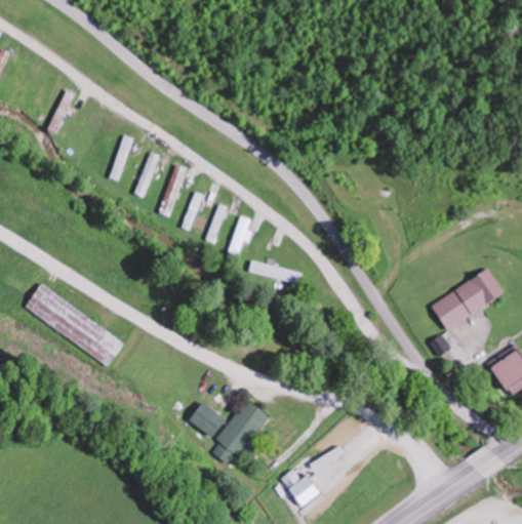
[(47,130),(56,133),(74,92),(65,88),(47,130)]
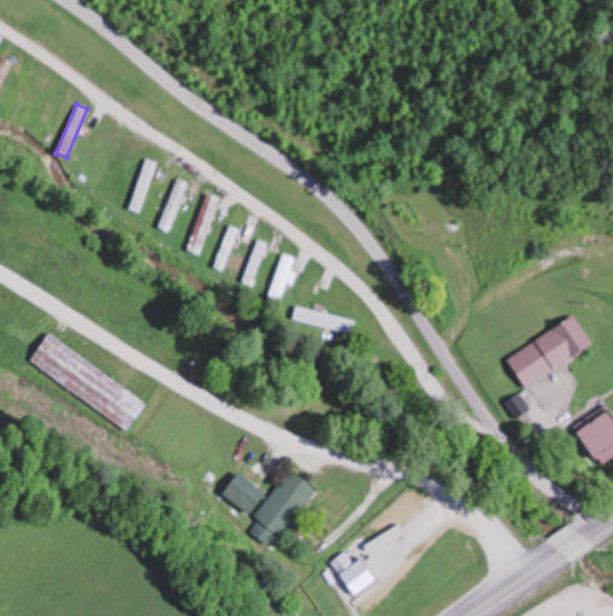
[(186,185),(175,181),(159,227),(170,230),(186,185)]
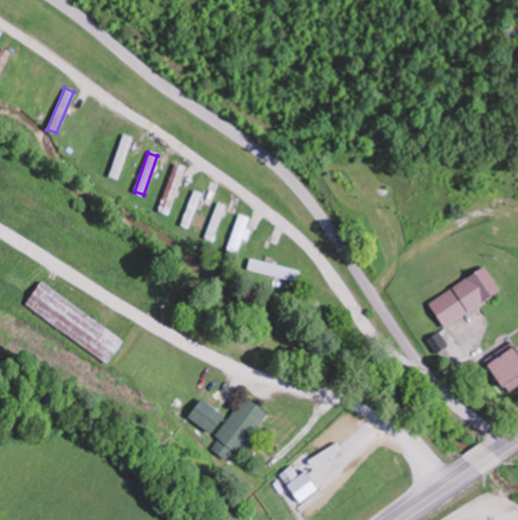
[(158,211),(167,214),(180,172),(171,169),(158,211)]
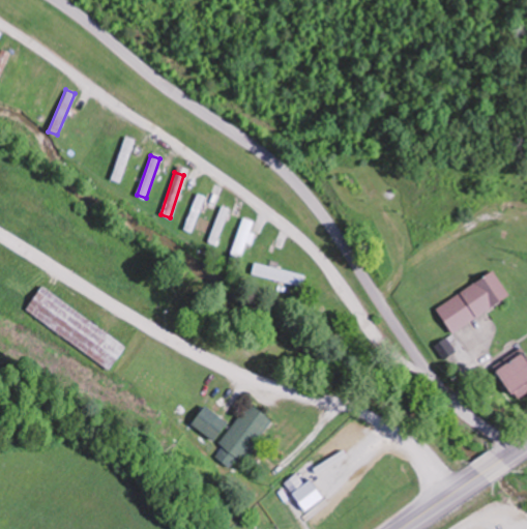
[(250,224),(240,221),(229,258),(238,261),(250,224)]
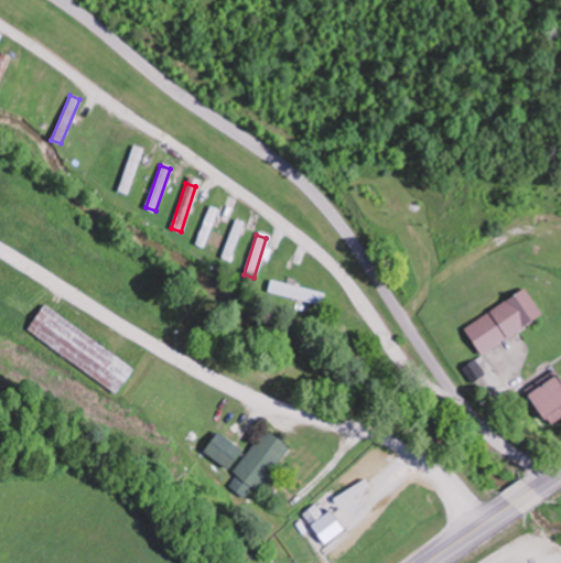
[(269,283),(278,287),(291,257),(281,252),(269,283)]
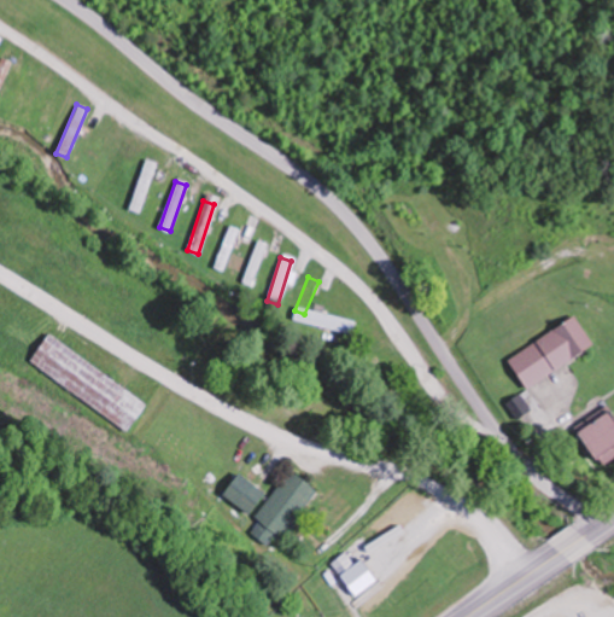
[(577,316),(508,358),(527,388),(595,348),(577,316)]
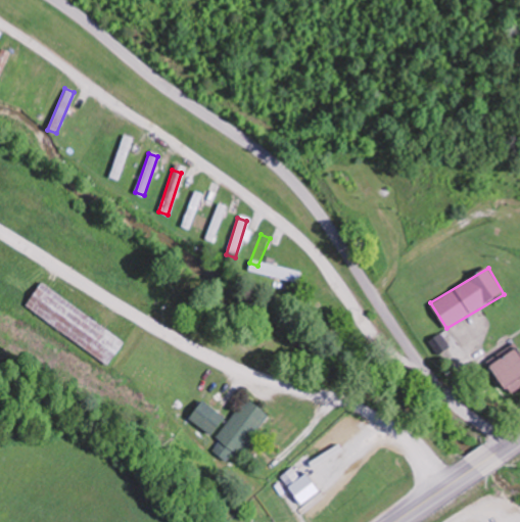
[(108,365),(125,340),(39,283),(22,307),(108,365)]
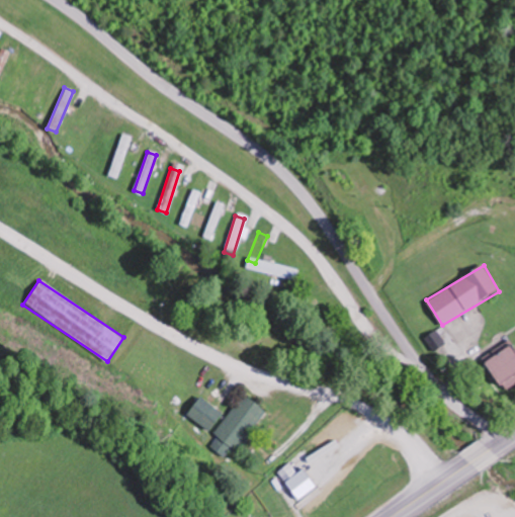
[(432,352),(451,341),(443,326),(424,337),(432,352)]
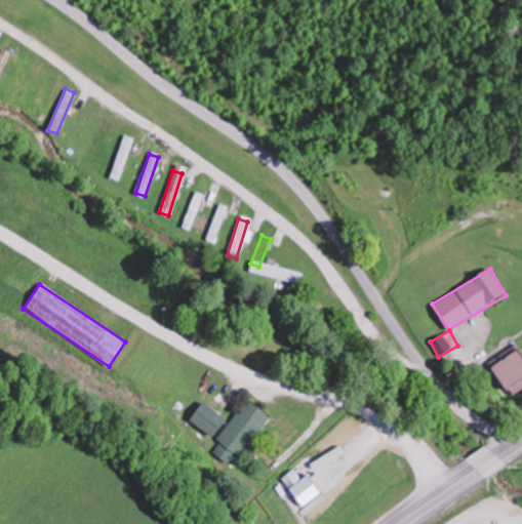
[(493,362),(514,394),(521,388),(521,348),(520,345),(493,362)]
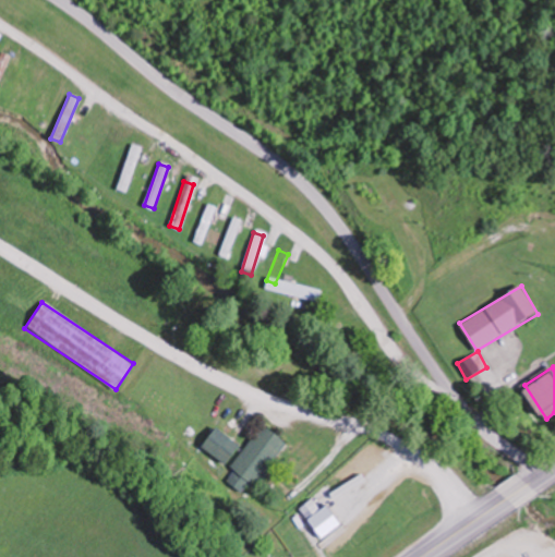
[(286,440),(261,423),(244,447),(215,427),(202,447),(231,468),(222,481),(248,497),(286,440)]
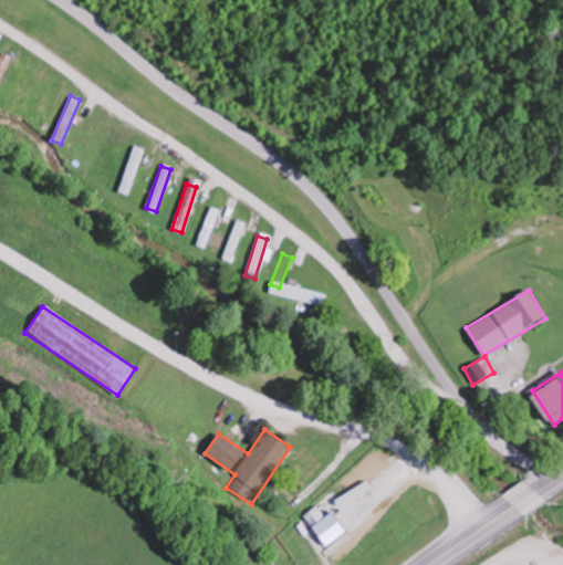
[(345,510),(336,495),(301,518),(310,531),(345,510)]
